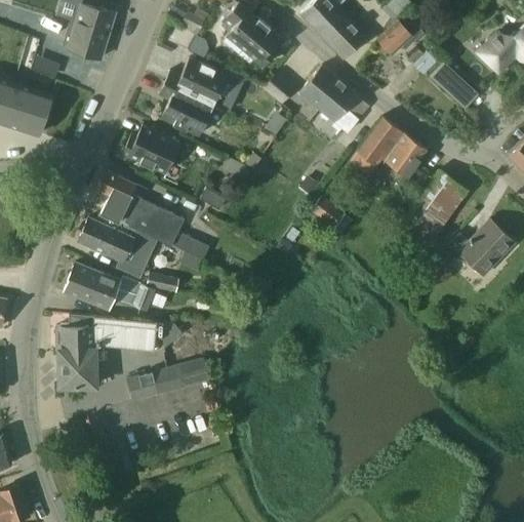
[(55,22),(61,0),(18,0),(16,10),(55,22)]
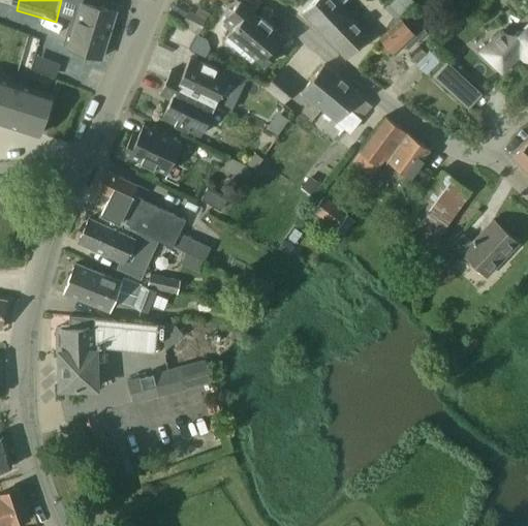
[(332,0),(318,0),(303,16),(347,62),(370,38),(332,0)]
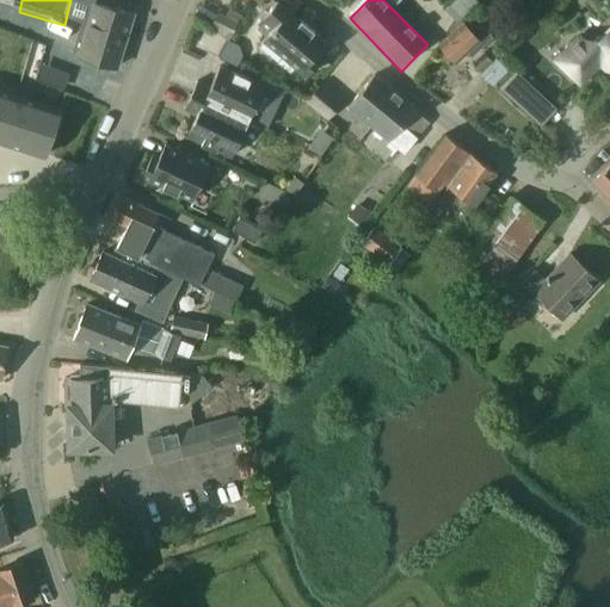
[(457,23),(476,6),(470,0),(456,0),(447,10),(457,23)]
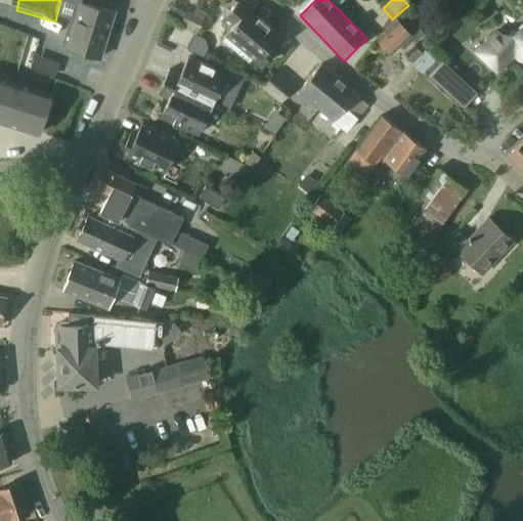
[(237,4),(232,10),(222,24),(231,31),(226,38),(263,69),(276,52),(271,48),(279,39),(237,4)]
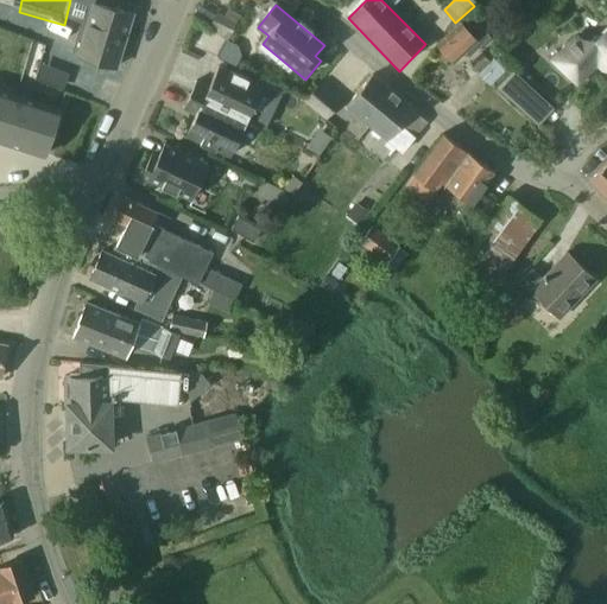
[(93,7),(78,58),(118,70),(133,19),(93,7)]
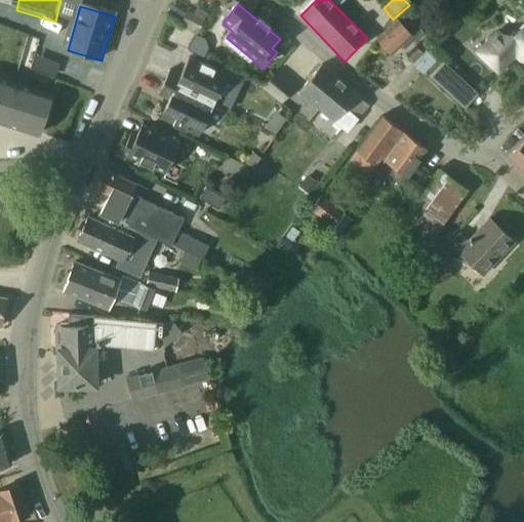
[(188,14),(182,27),(197,39),(205,24),(188,14)]
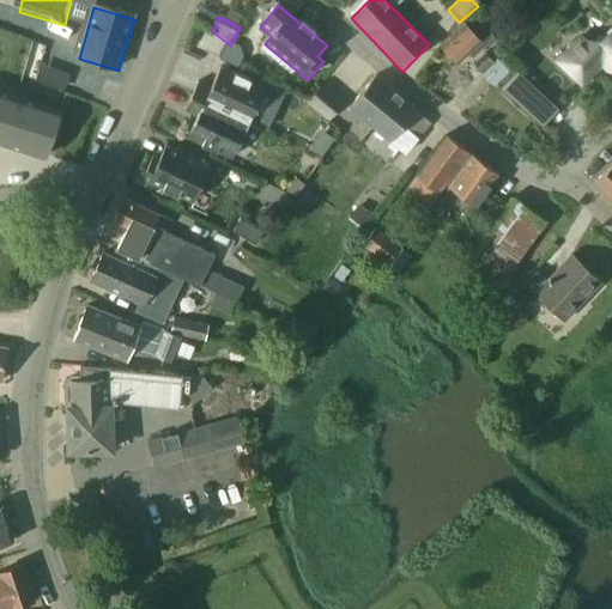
[(443,49),(444,50),(458,65),(468,54),(474,60),(495,41),(474,19),(465,28),(443,49)]
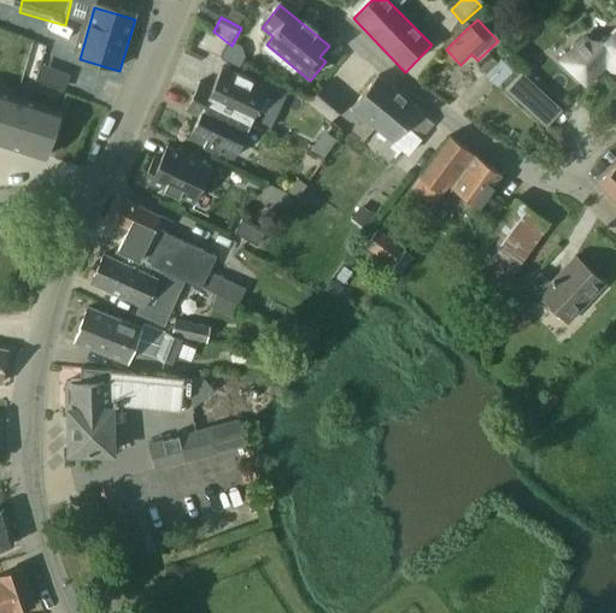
[(615,30),(598,49),(586,39),(563,64),(587,88),(610,64),(615,70),(615,30)]
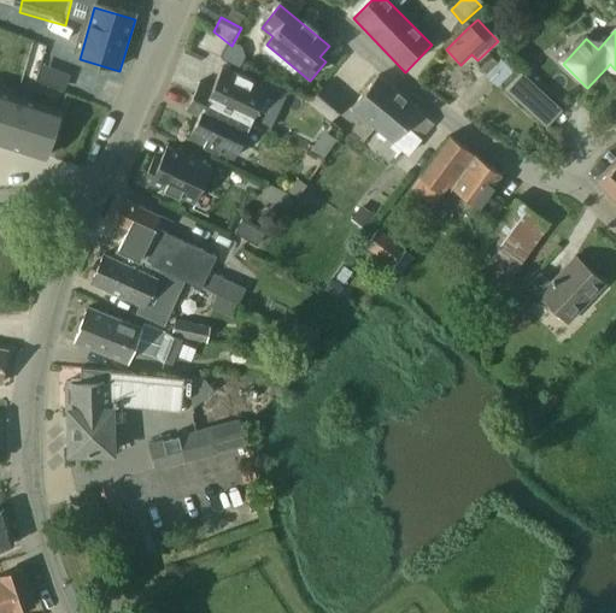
[(201,57),(205,49),(197,46),(193,53),(201,57)]
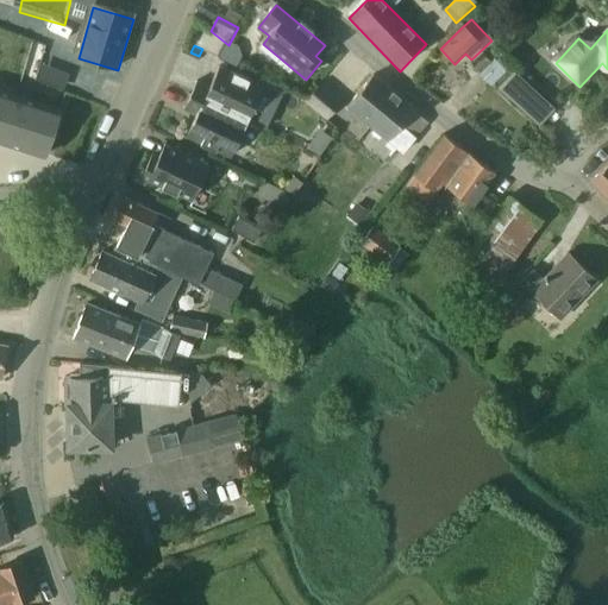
[(471,67),(480,76),(491,65),(483,55),(471,67)]
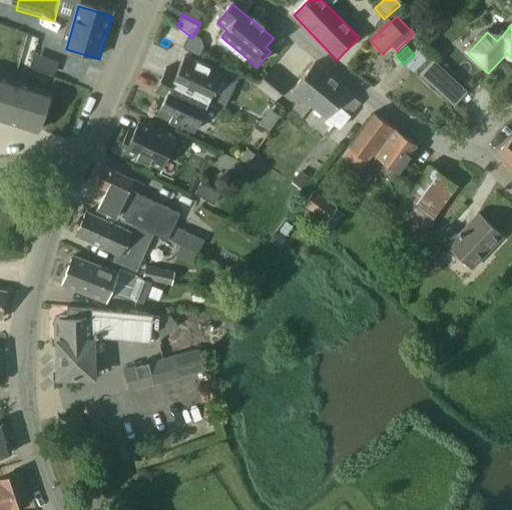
[(166,71),(160,83),(208,104),(219,109),(232,81),(219,75),(184,59),(176,76),(166,71)]
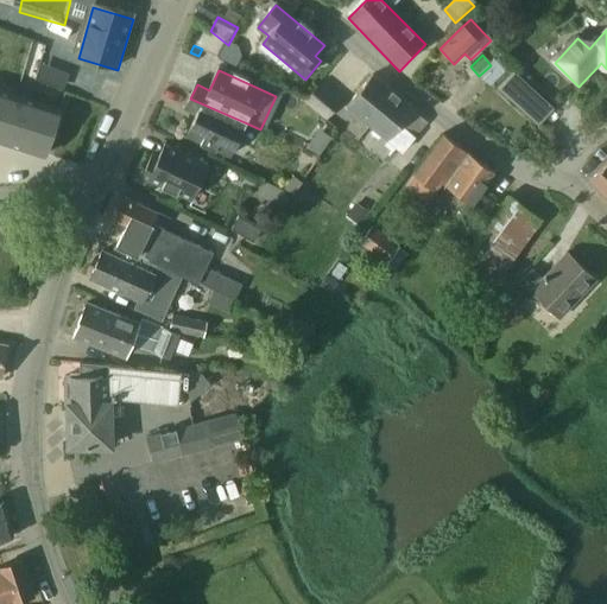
[(497,91),(538,129),(555,112),(513,74),(497,91)]
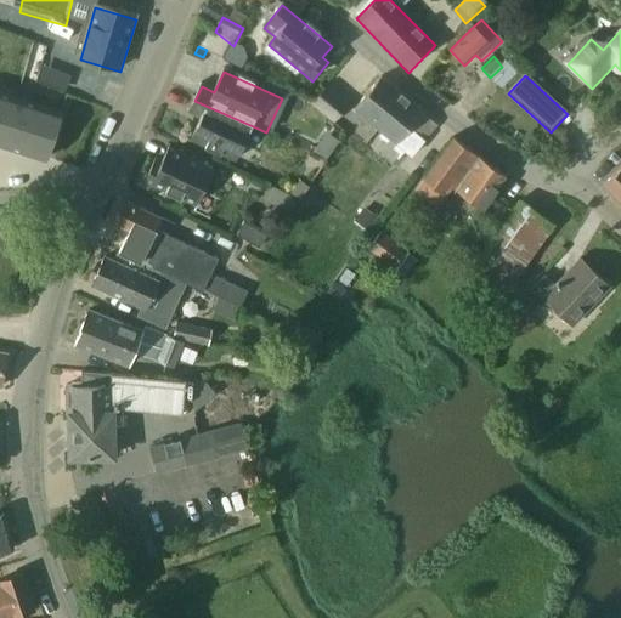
[(382,80),(356,112),(360,115),(357,118),(366,125),(368,122),(376,129),(401,97),(382,80)]
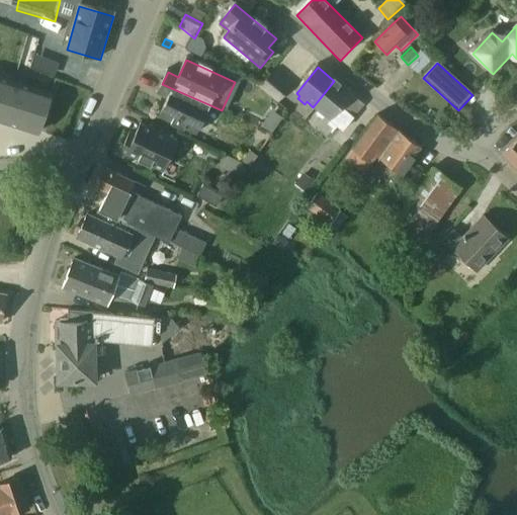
[(291,89),(272,73),(259,88),(277,105),(291,89)]
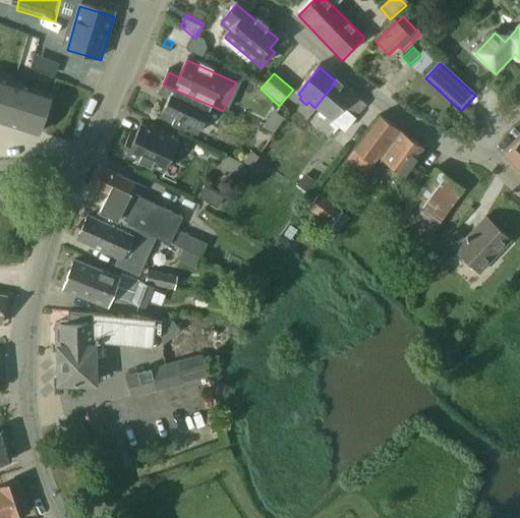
[(0,123),(40,136),(53,97),(0,79),(0,123)]
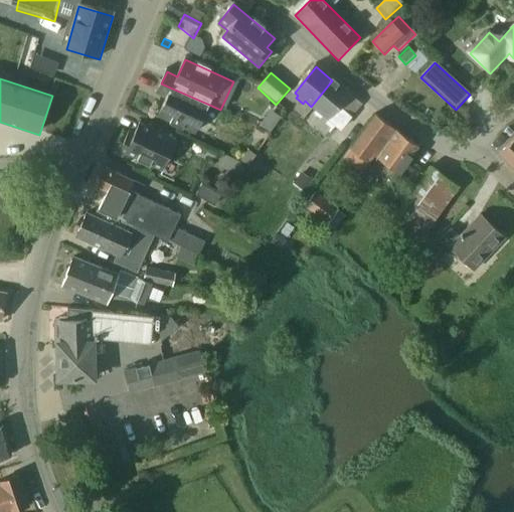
[(332,80),(311,107),(314,109),(328,120),(341,132),(344,128),(351,120),(338,109),(349,95),(332,80)]
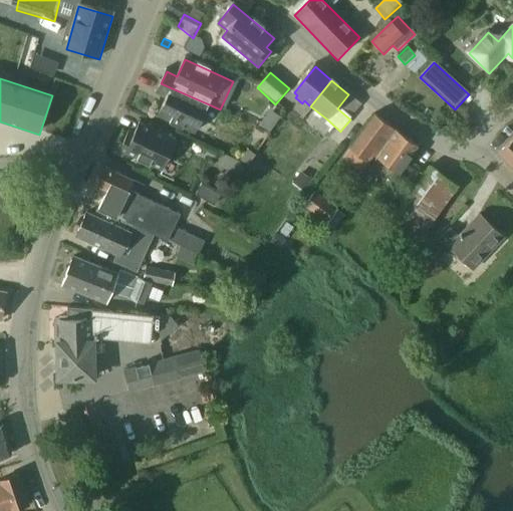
[(161,83),(156,94),(166,99),(158,116),(195,135),(209,104),(161,83)]
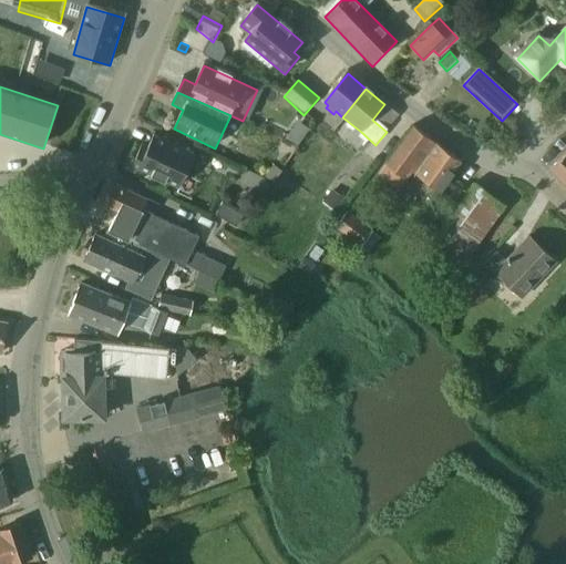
[(384,104),(372,120),(387,132),(399,118),(384,104)]
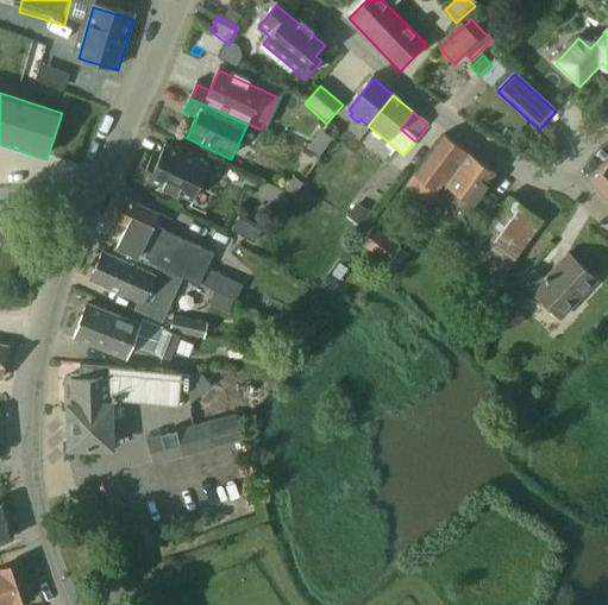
[(433,189),(436,186),(438,182),(446,188),(472,206),(495,176),(444,138),(415,177),(433,189)]
